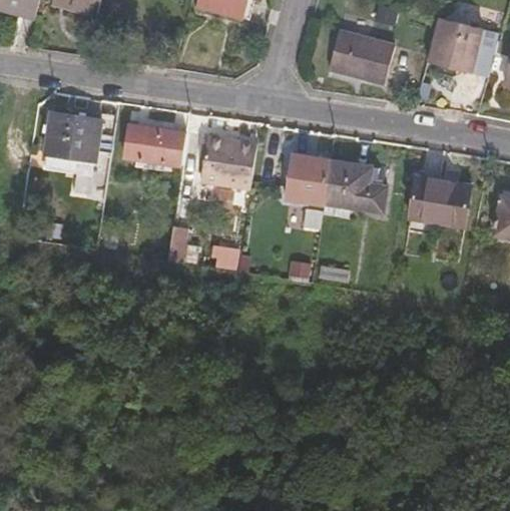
[(0,12),(33,22),(38,0),(0,0),(0,12)]
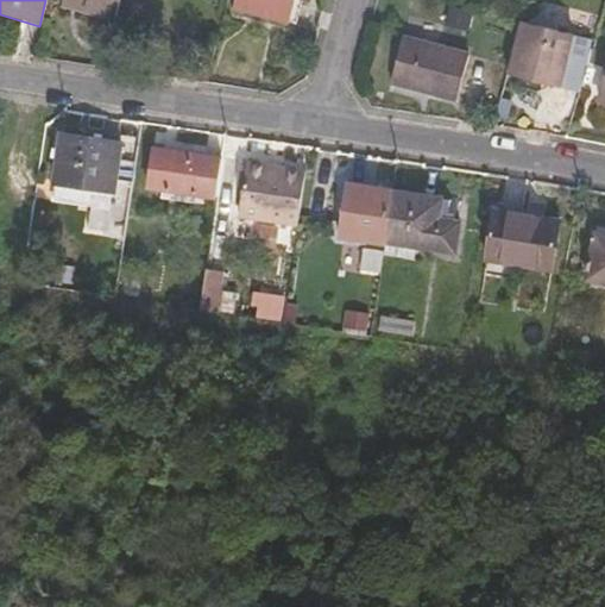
[(60,6),(80,11),(80,5),(61,0),(60,6)]
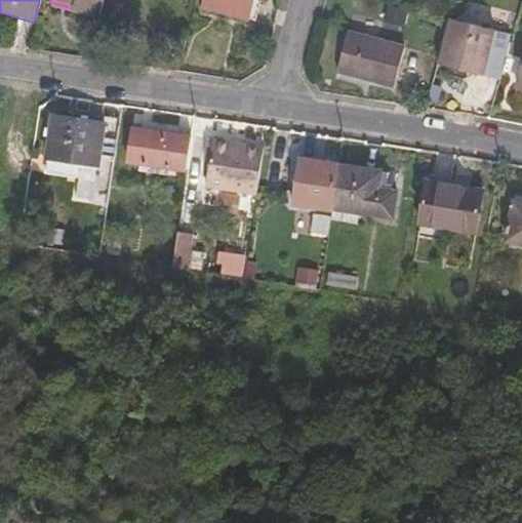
[(52,0),(69,4),(69,9),(99,16),(104,0),(52,0)]
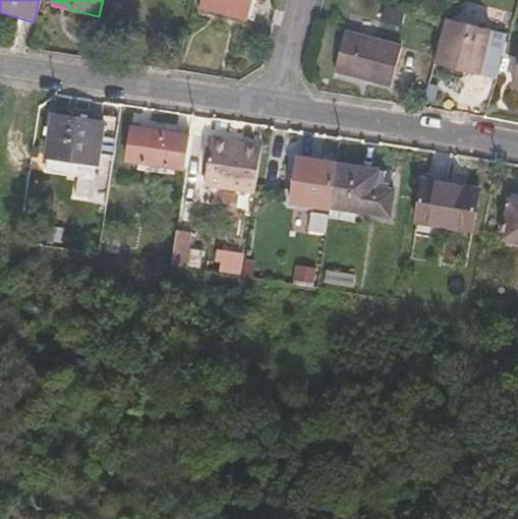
[(202,0),(200,7),(250,21),(256,0),(202,0)]
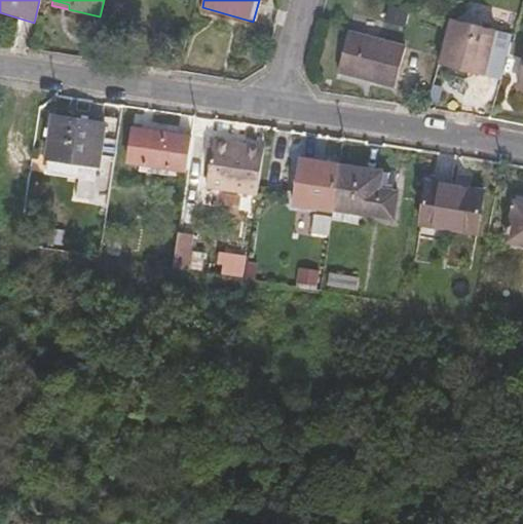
[(512,40),(448,24),(437,68),(498,84),(512,40)]
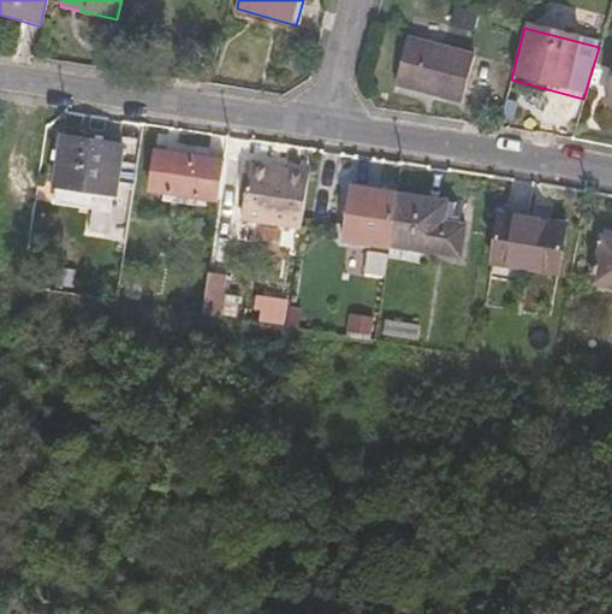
[(406,36),(393,84),(463,102),(475,54),(406,36)]
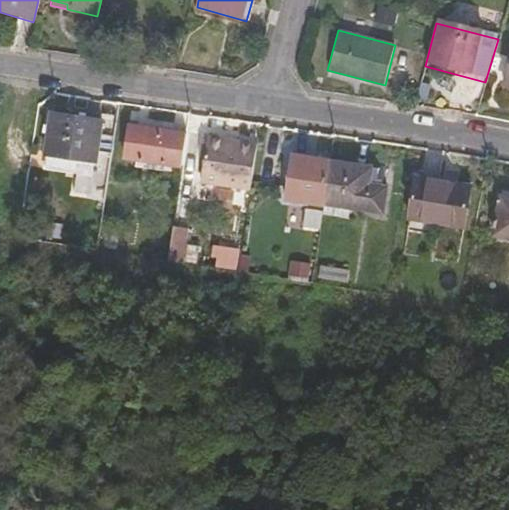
[(410,87),(405,104),(414,106),(419,89),(410,87)]
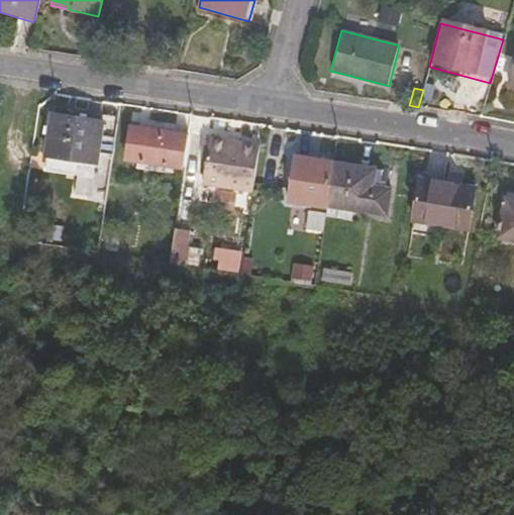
[(98,122),(47,116),(42,157),(92,163),(98,122)]
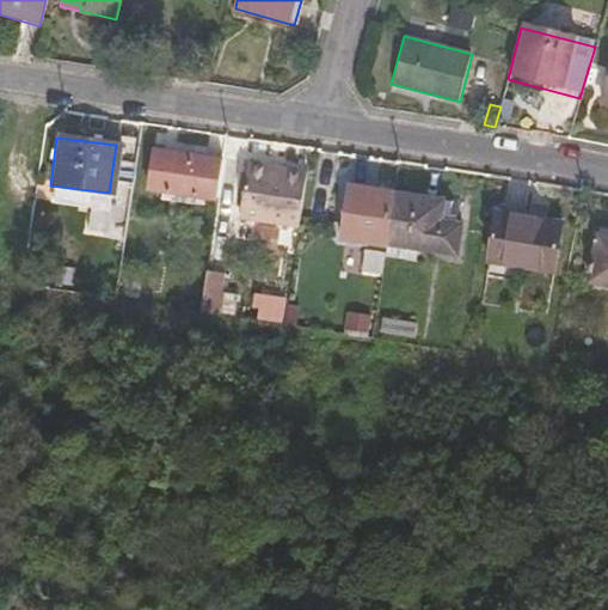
[(214,201),(219,164),(146,154),(140,190),(214,201)]
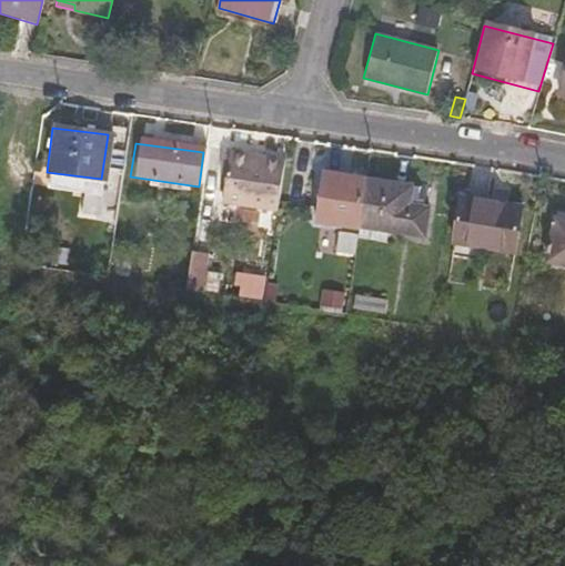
[(274,210),(281,159),(230,152),(223,202),(274,210)]
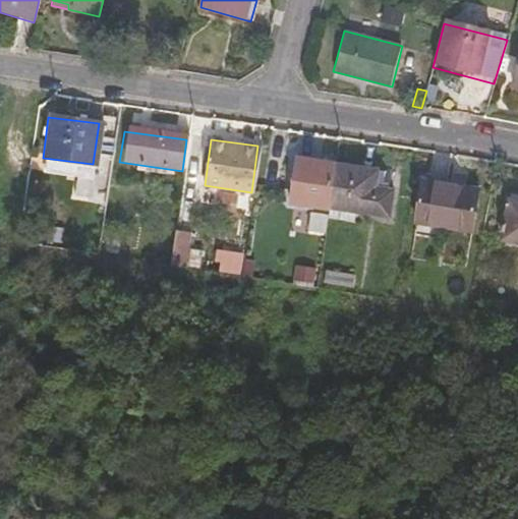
[(328,205),(333,161),(290,156),(285,199),(328,205)]
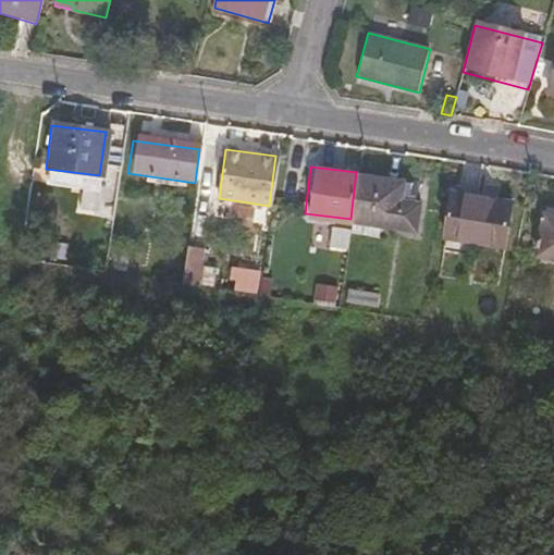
[(397,177),(356,172),(351,219),(393,224),(395,204),(397,177)]
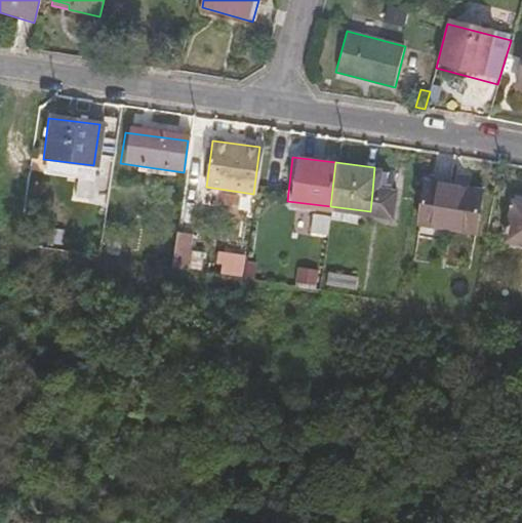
[(388,169),(374,167),(372,192),(385,194),(388,169)]
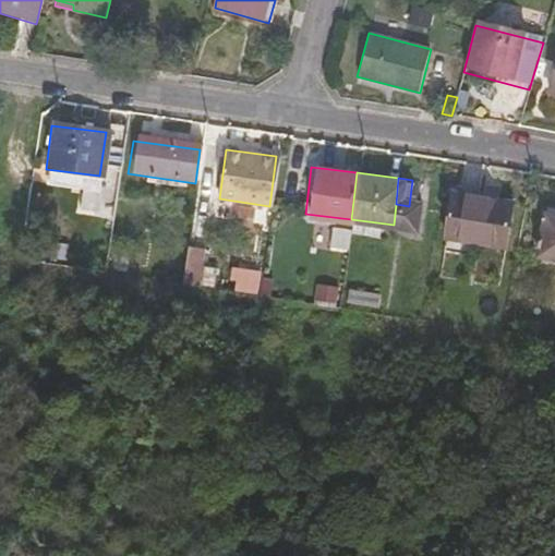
[(511,195),(458,185),(448,236),(502,246),(511,195)]
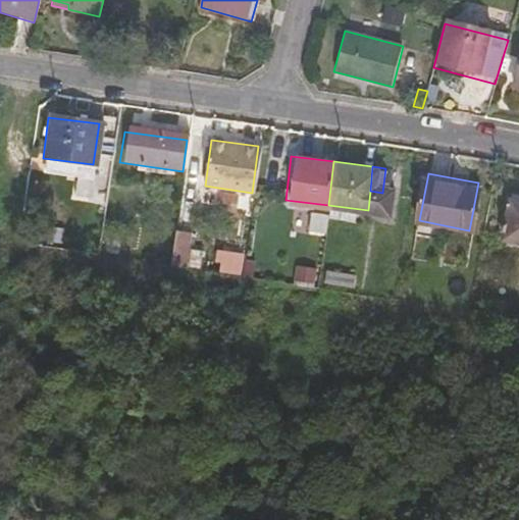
[(518,253),(518,206),(513,205),(504,251),(518,253)]
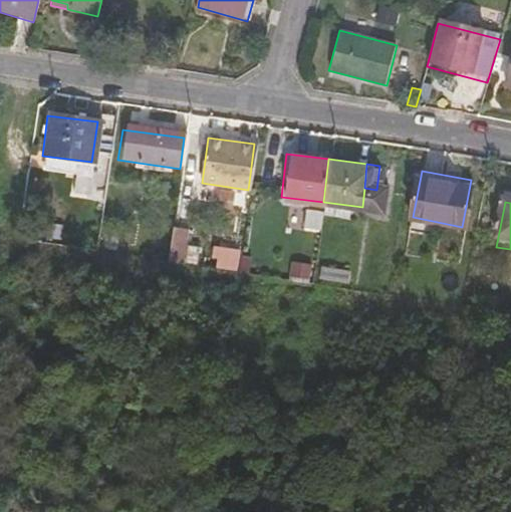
[(169,266),(185,269),(191,232),(173,229),(169,266)]
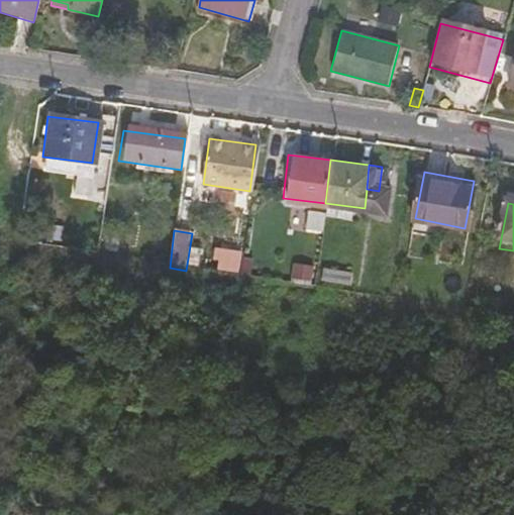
[(97,248),(98,237),(83,234),(82,246),(97,248)]
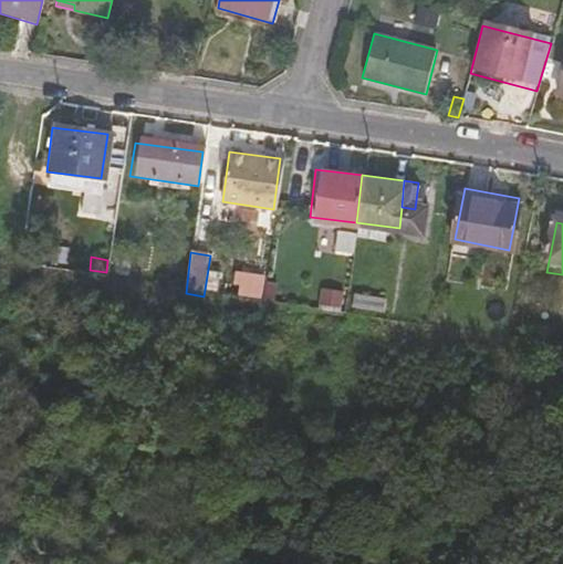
[(113,282),(149,288),(152,270),(115,263),(113,282)]
